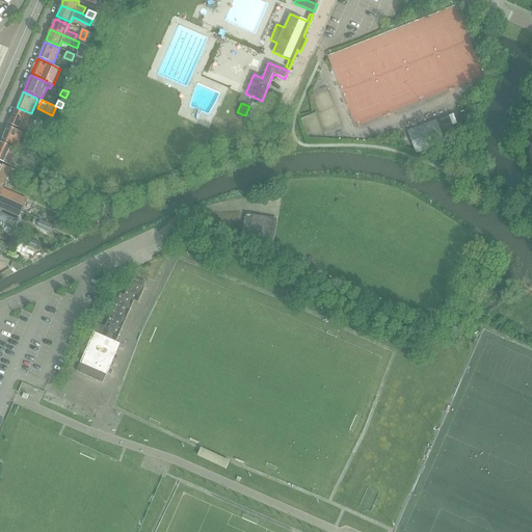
[(30,115),(25,113),(16,109),(9,124),(24,130),(30,115)]
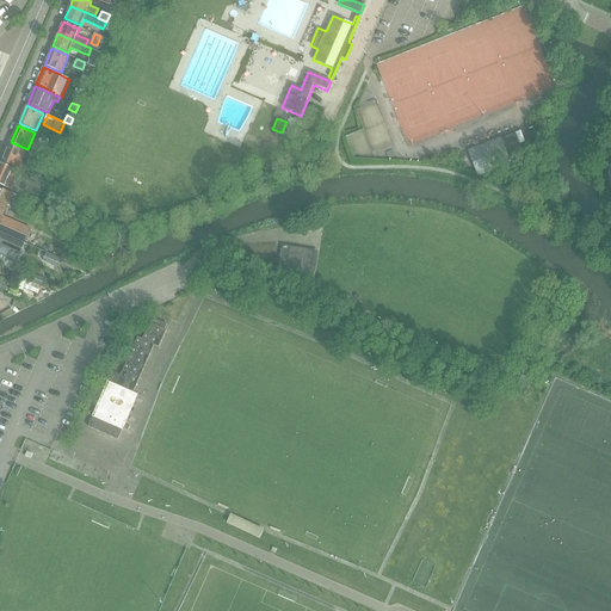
[(511,165),(511,164),(525,158),(516,134),(501,139),(500,137),(468,150),(479,178),(511,165)]
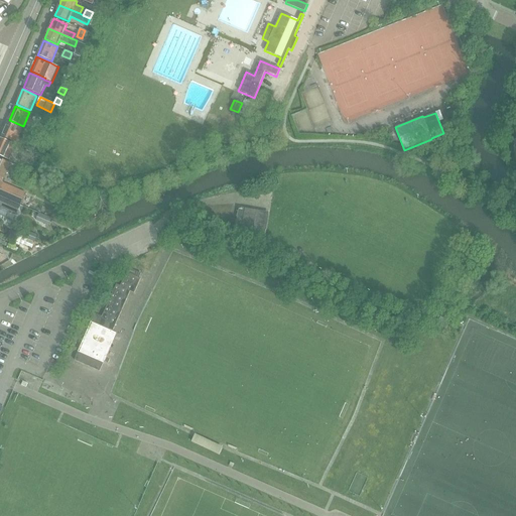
[(22,128),(17,126),(8,122),(1,137),(16,143),(22,128)]
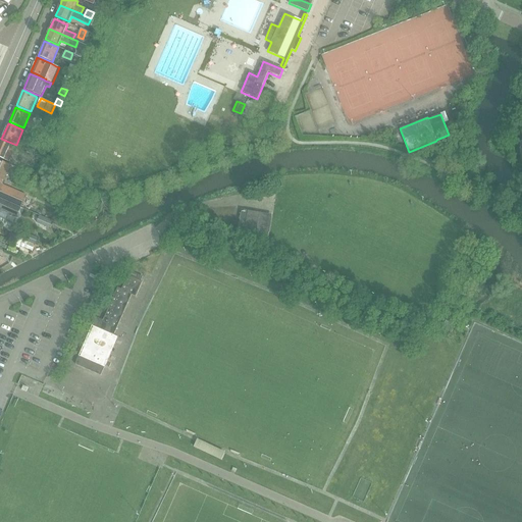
[(38,127),(36,134),(45,138),(48,132),(38,127)]
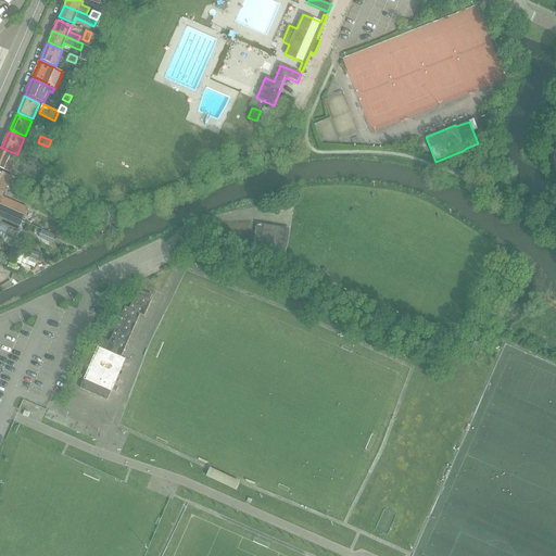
[(0,150),(0,167),(3,169),(9,172),(16,156),(1,149),(0,150)]
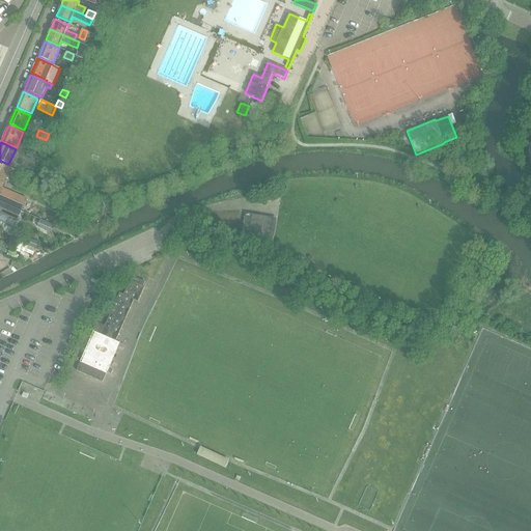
[(32,156),(36,146),(31,144),(28,154),(32,156)]
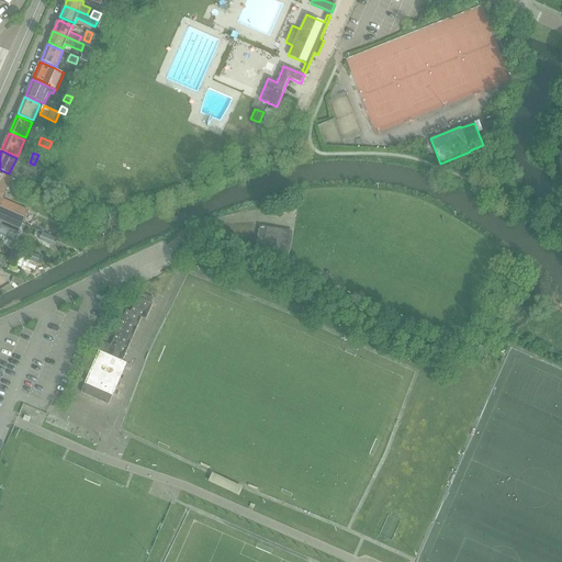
[(0,213),(22,223),(29,210),(2,199),(11,179),(0,173),(0,213)]
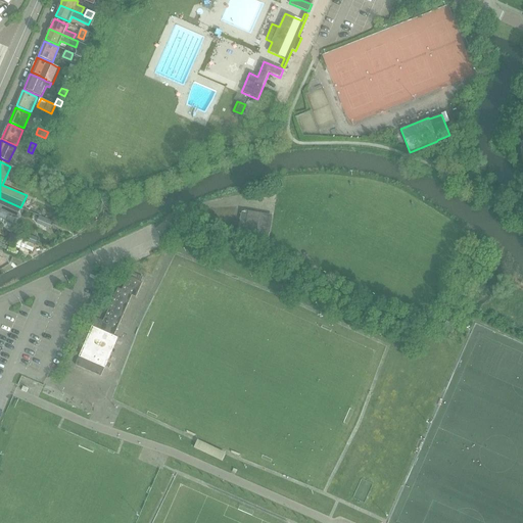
[(32,161),(27,172),(32,174),(37,163),(32,161)]
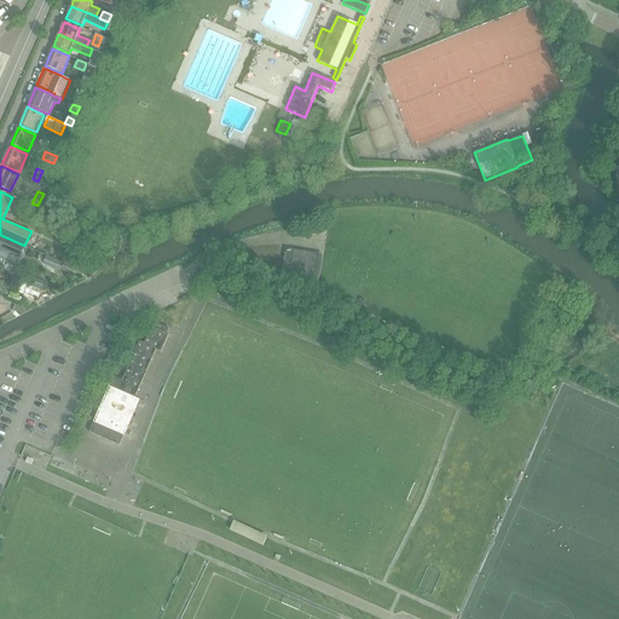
[(38,206),(32,203),(30,204),(19,200),(18,203),(35,210),(38,206)]
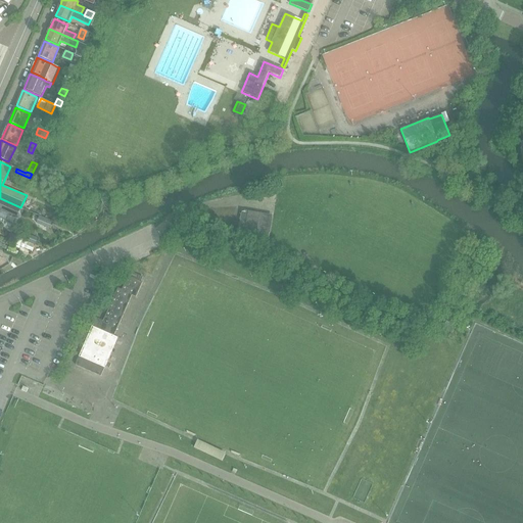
[(0,214),(2,209),(17,216),(20,209),(9,205),(10,204),(0,199),(0,214)]
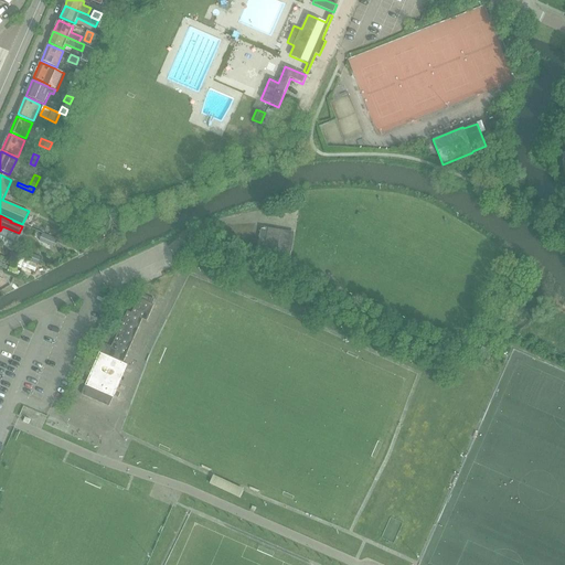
[(281,231),(262,227),(259,241),(252,240),(249,253),(277,257),(281,231)]
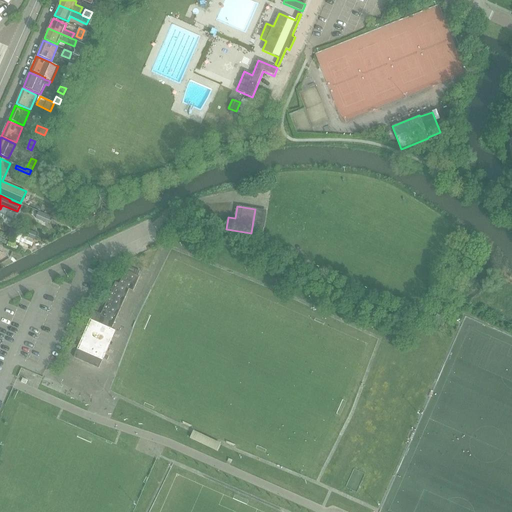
[(72,224),(74,218),(67,215),(65,221),(72,224)]
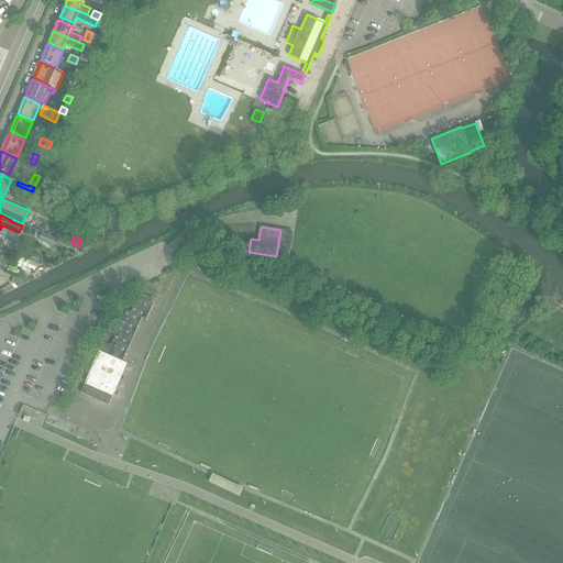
[(34,254),(32,261),(39,263),(39,264),(42,257),(34,254)]
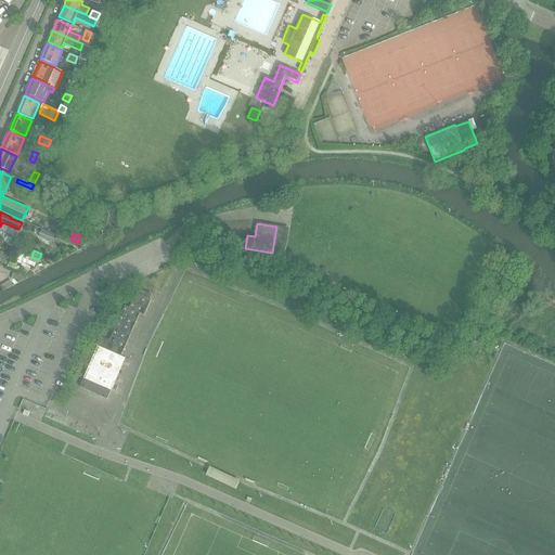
[(31,257),(18,252),(14,260),(21,263),(22,260),(35,266),(38,259),(31,257)]
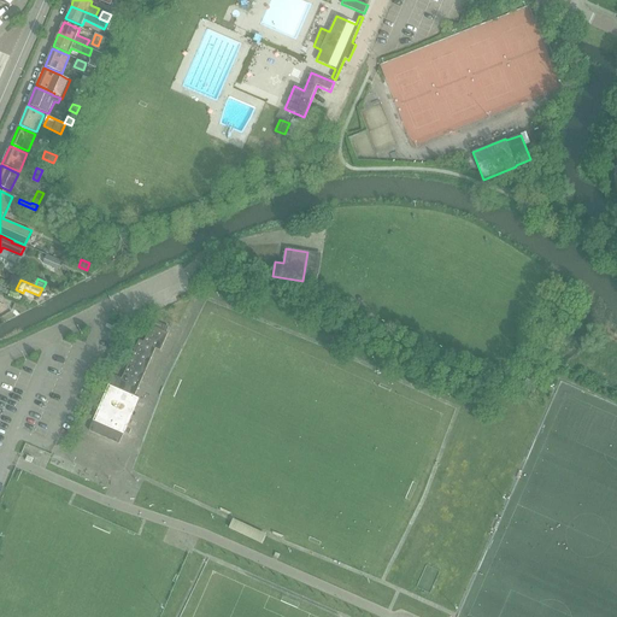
[(166,299),(168,306),(177,304),(176,297),(166,299)]
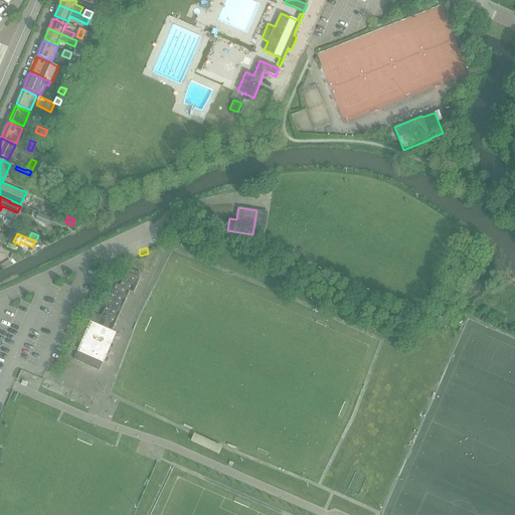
[(102,316),(95,313),(73,360),(95,369),(99,361),(103,363),(116,333),(113,331),(130,291),(134,293),(140,279),(126,273),(120,286),(116,284),(105,311),(102,316)]
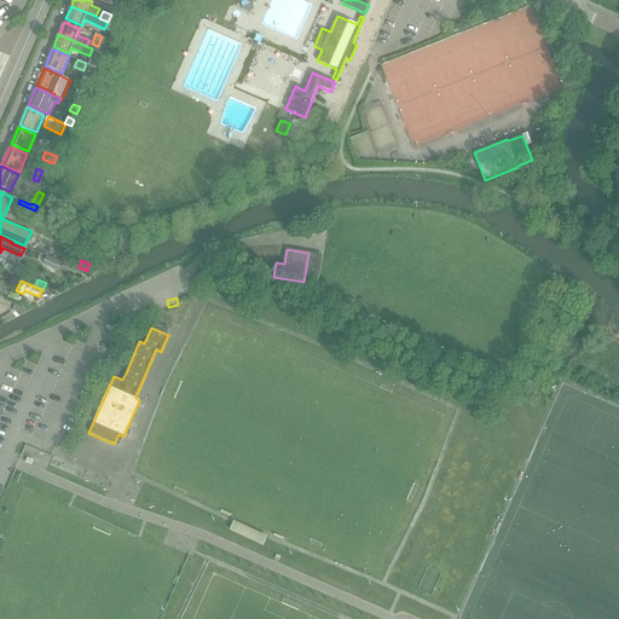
[(528,381),(525,389),(536,394),(539,386),(528,381)]
